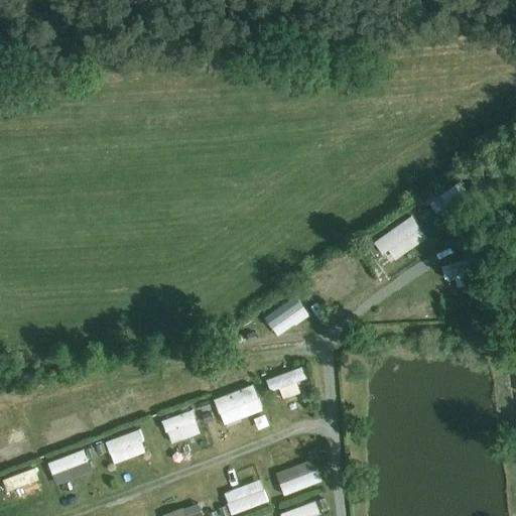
[(457,184),(427,203),(434,213),(452,203),(457,211),(468,204),(457,184)]
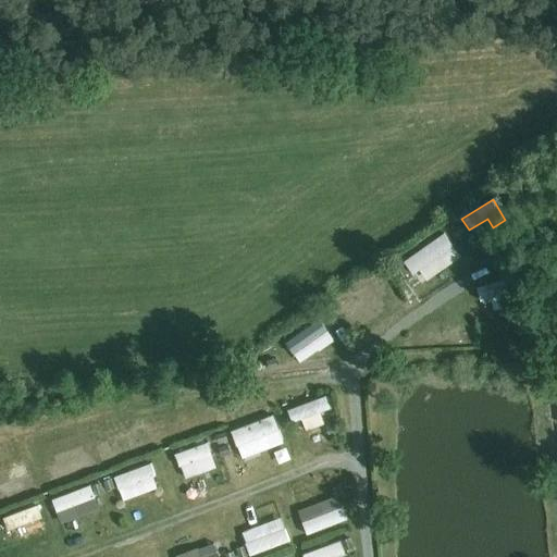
[(444,234),(404,262),(412,276),(433,261),(440,270),(459,257),(444,234)]
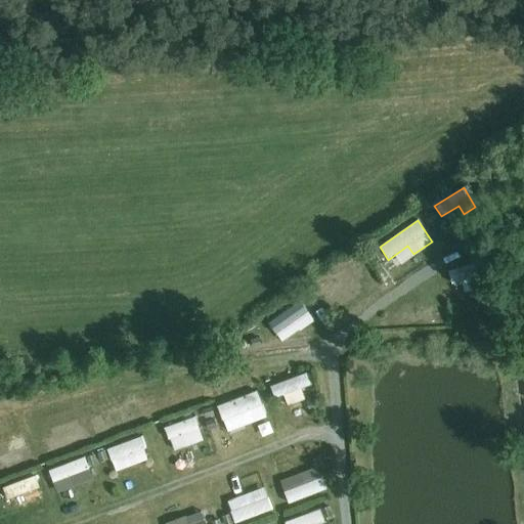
[(484,261),(447,271),(451,284),(462,281),(465,294),(482,289),(479,276),(487,273),(484,261)]
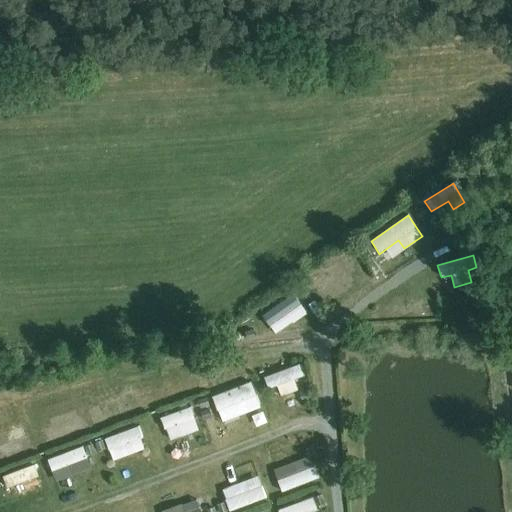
[(293,294),(262,317),(269,327),(270,326),(277,334),(305,314),(293,294)]
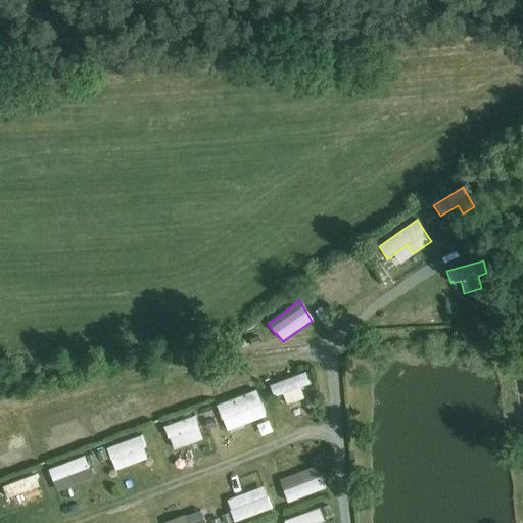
[(304,373),(270,386),(274,398),(283,395),(287,406),(304,399),(300,387),(308,384),(304,373)]
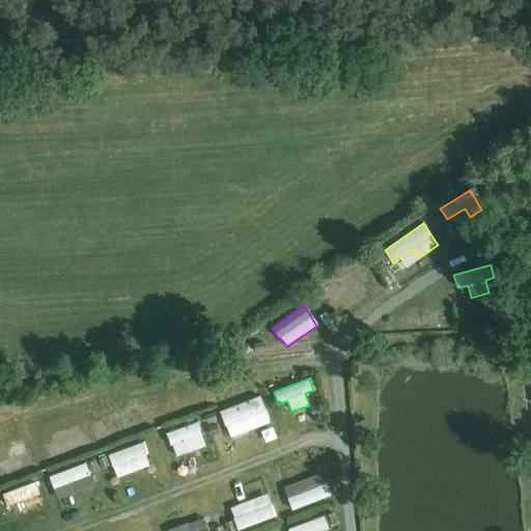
[(259,396),(220,411),(225,425),(264,411),(259,396)]
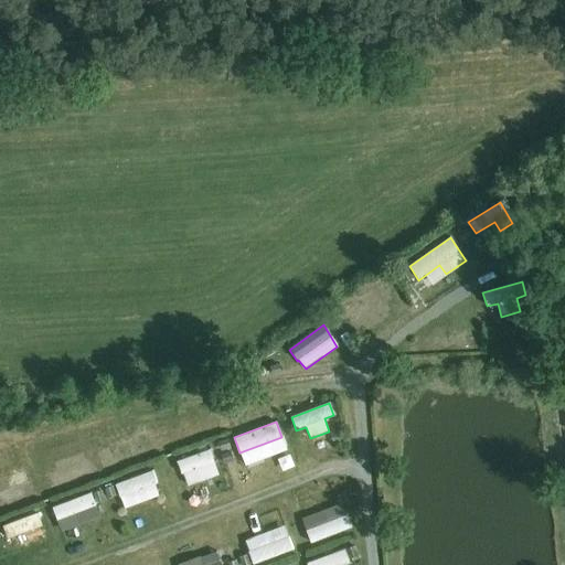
[(210,450),(177,461),(181,476),(183,475),(188,487),(216,477),(212,465),(214,464),(210,450)]
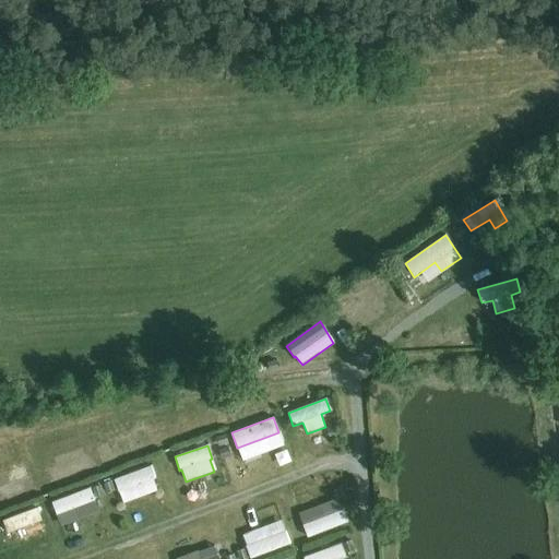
[(13,461),(0,464),(0,478),(18,473),(13,461)]
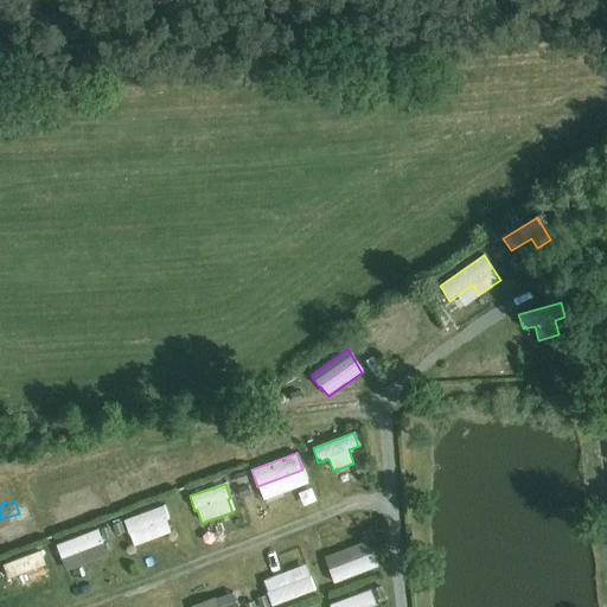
[(165,506),(123,522),(128,536),(144,530),(148,541),(171,532),(167,521),(170,519),(165,506)]
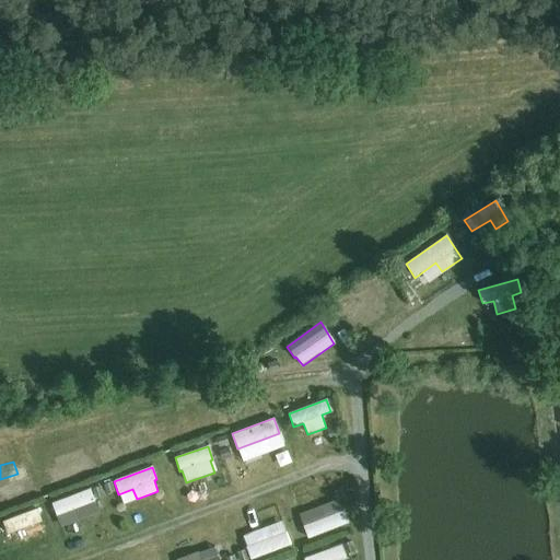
[(90,488),(53,503),(57,515),(81,505),(83,510),(91,506),(89,502),(94,500),(90,488)]
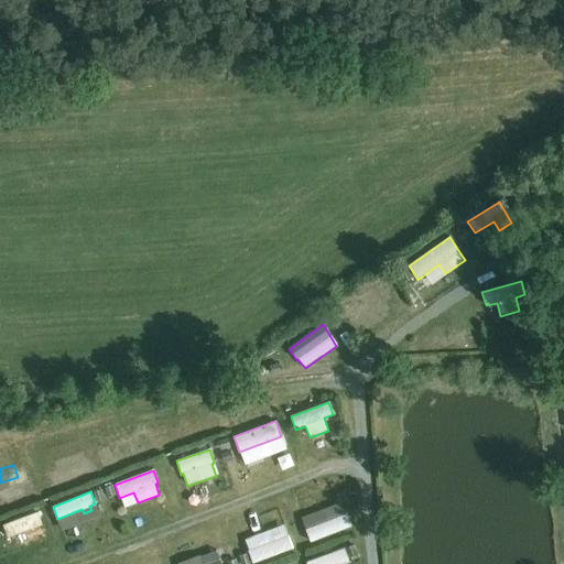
[(323,510),(302,518),(311,543),(351,527),(346,513),(342,516),(338,506),(324,511),(323,510)]
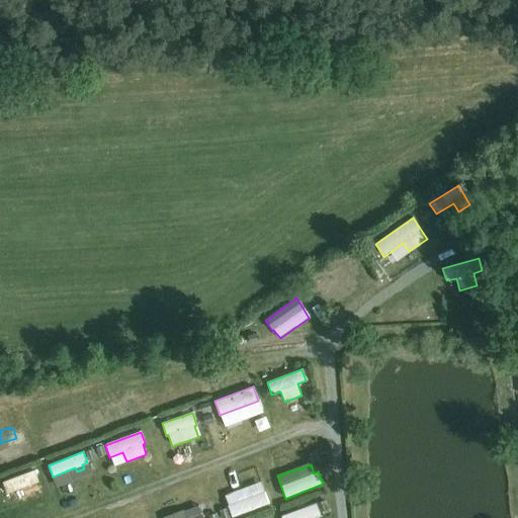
[(0,475),(0,497),(1,499),(32,487),(24,465),(0,475)]
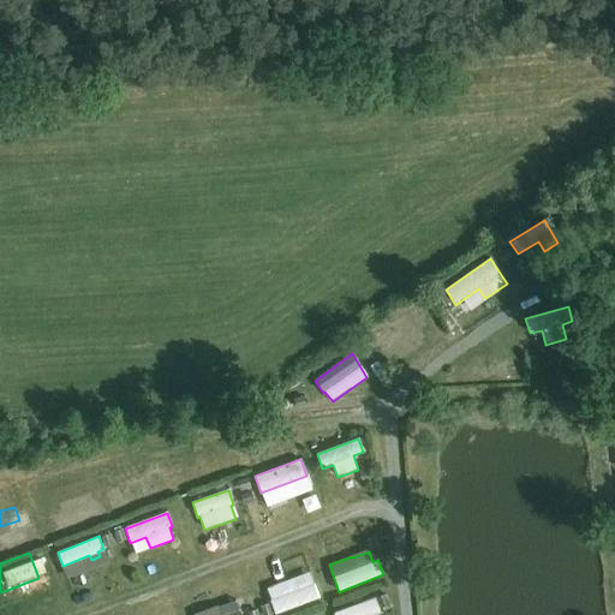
[(310,572),(267,589),(275,614),(320,598),(310,572)]
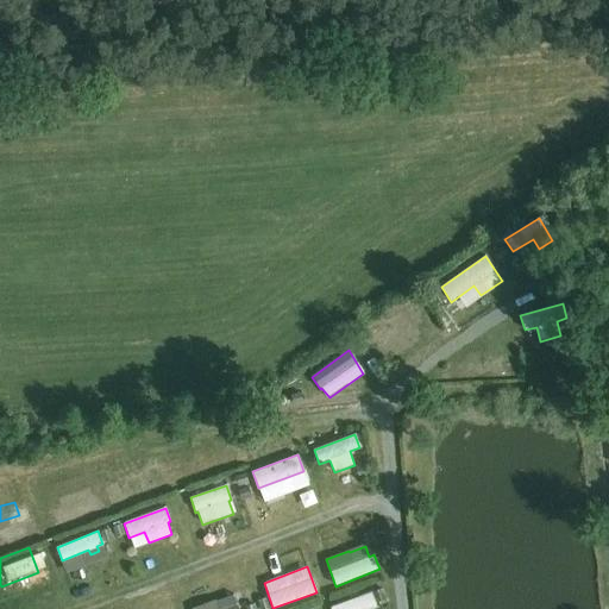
[(377,608),(371,591),(331,608),(377,608)]
